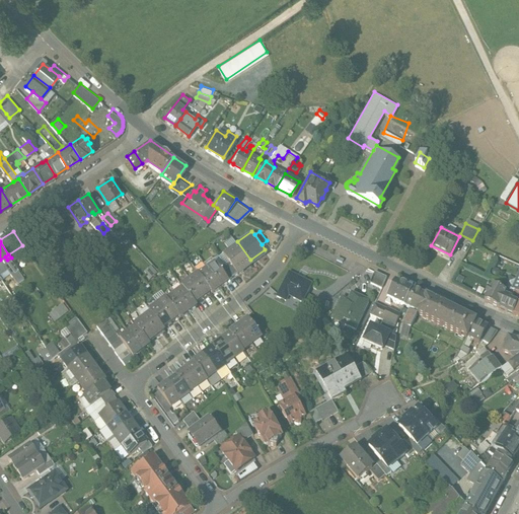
[(230,260),(238,270),(250,260),(237,241),(224,250),(230,260)]
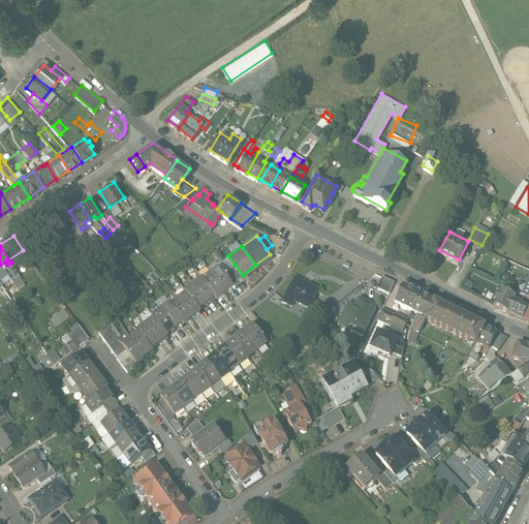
[(211,271),(224,288),(232,282),(225,272),(219,265),(211,271)]
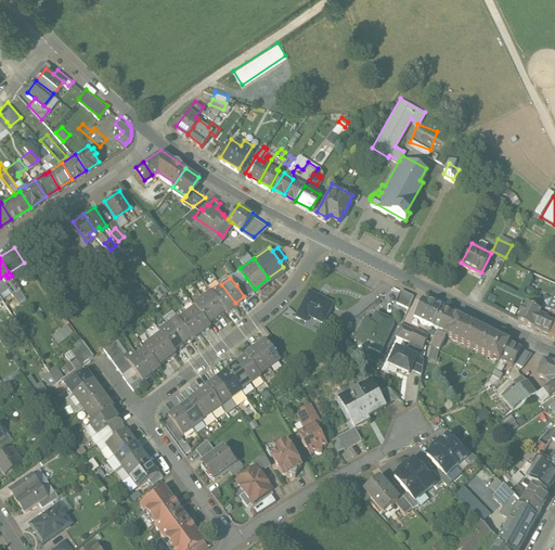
[(241,281),(249,292),(255,289),(246,278),(241,281)]
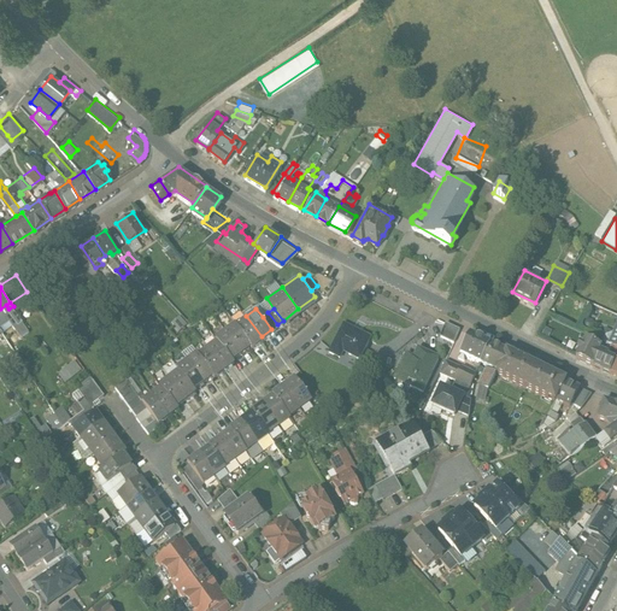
[(263,317),(271,329),(277,324),(268,312),(263,317)]
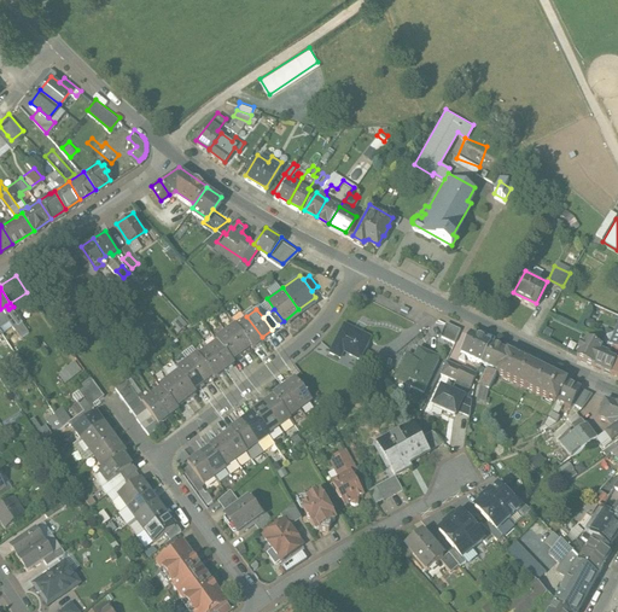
[(5,314),(0,316),(0,327),(1,330),(11,322),(5,314)]
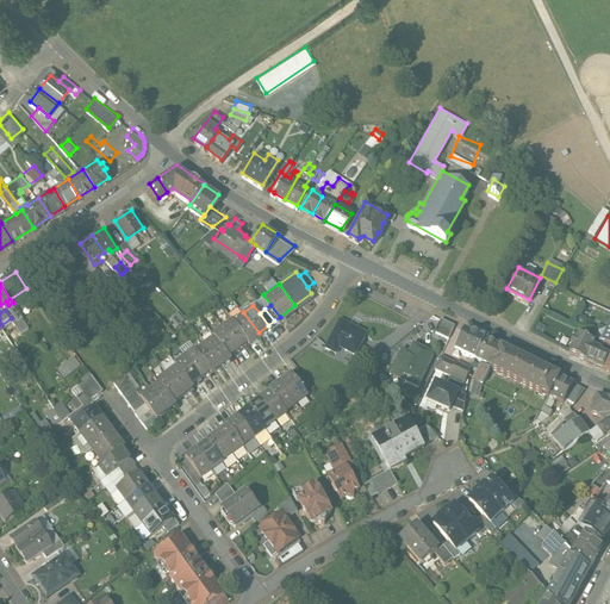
[(234,318),(248,338),(249,340),(259,334),(259,332),(243,312),(234,318)]
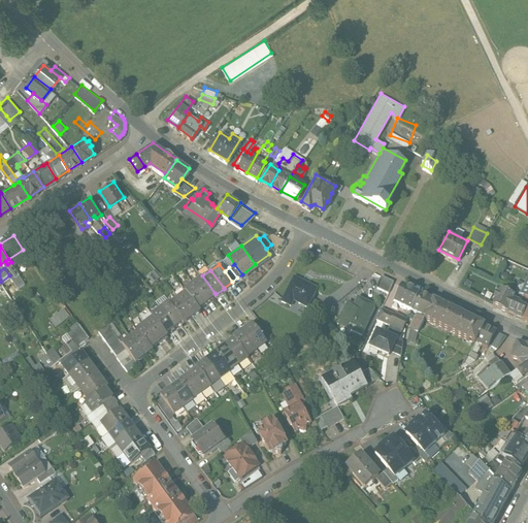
[(393,278),(383,272),(376,284),(388,289),(393,278)]
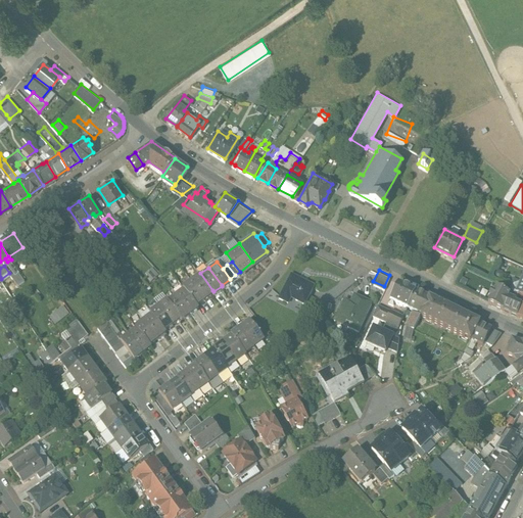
[(190,277),(204,296),(212,290),(200,273),(199,271),(190,277)]
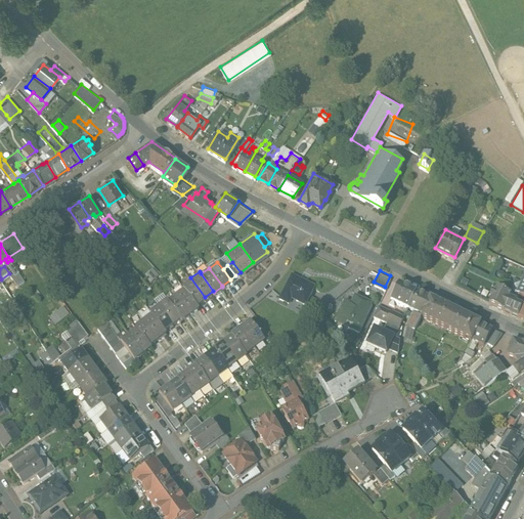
[(293,271),(279,296),(289,300),(294,292),(298,294),(297,297),(305,301),(314,283),(293,271)]
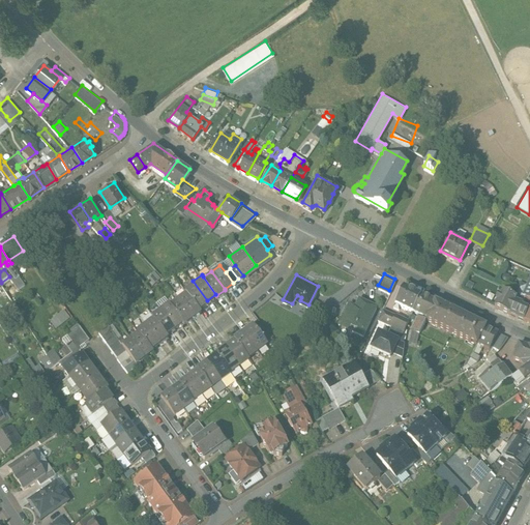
[(187,290),(199,307),(207,300),(193,281),(184,287),(187,290)]
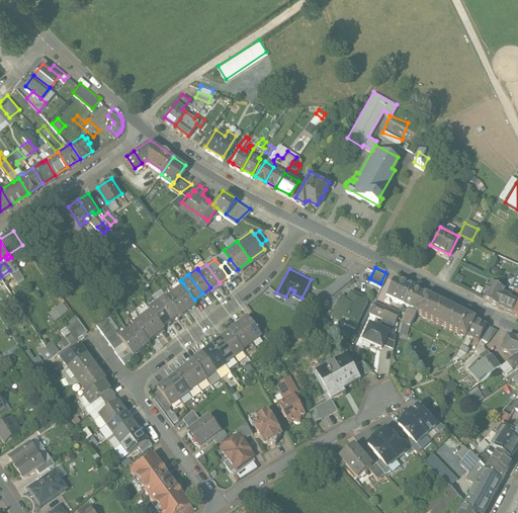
[(412,285),(395,276),(384,295),(390,298),(391,294),(404,302),(404,301),(412,285)]
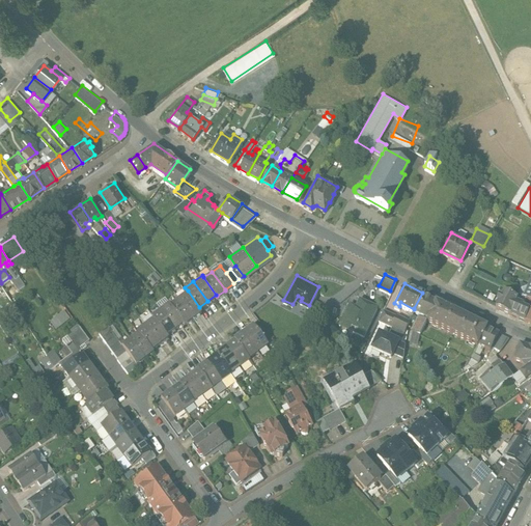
[(503,288),(496,303),(510,310),(515,296),(503,288)]
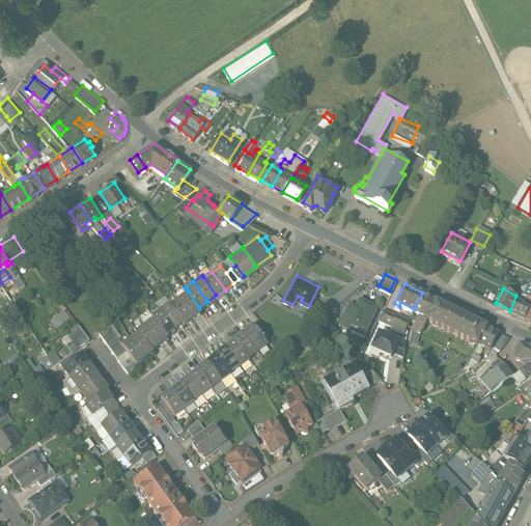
[(515,296),(510,310),(518,314),(522,305),(524,300),(526,294),(524,293),(518,289),(515,296)]
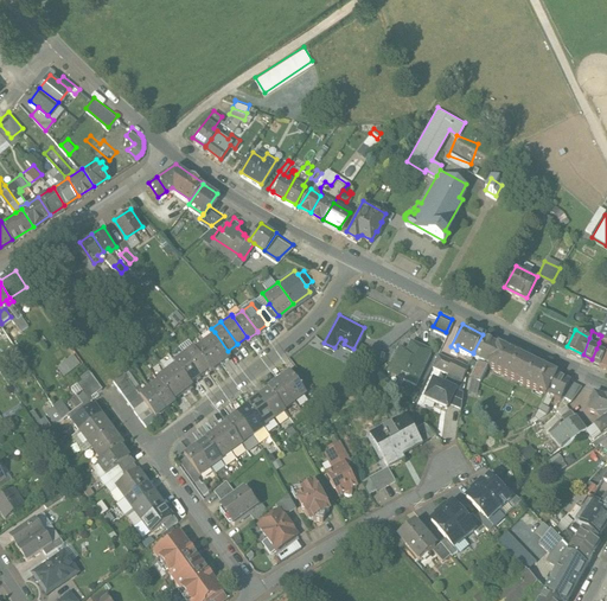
[(204,339),(221,360),(230,353),(228,351),(215,332),(204,339)]
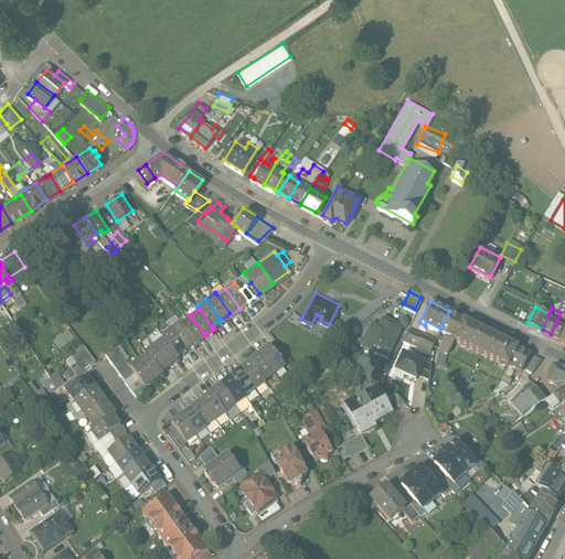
[(464,318),(449,311),(440,328),(450,332),(455,335),(464,318)]
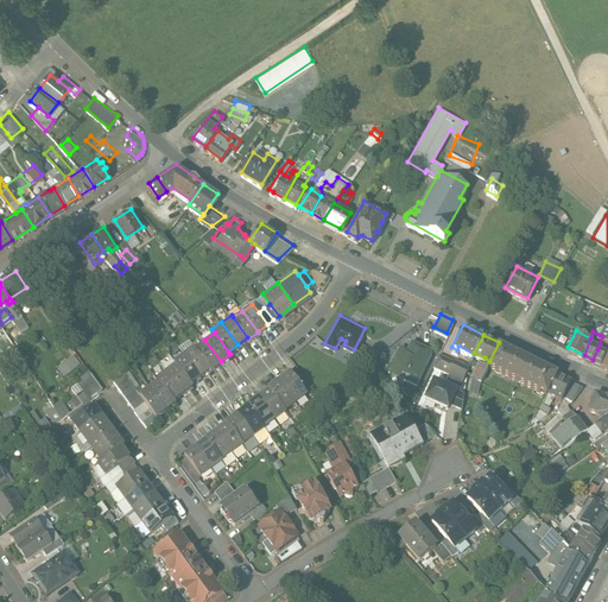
[(398,348),(388,369),(417,382),(432,348),(411,338),(405,352),(398,348)]
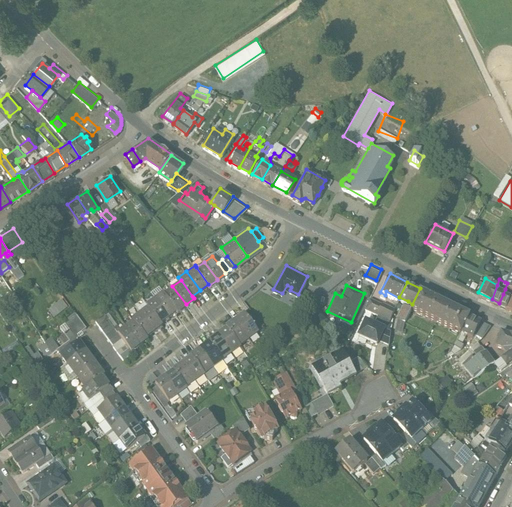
[(164,292),(176,308),(178,310),(186,304),(172,286),(164,292)]
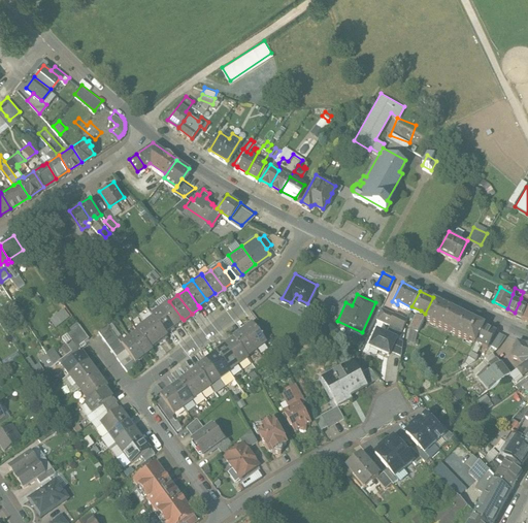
[(425,314),(424,315),(450,328),(458,309),(433,297),(425,314)]
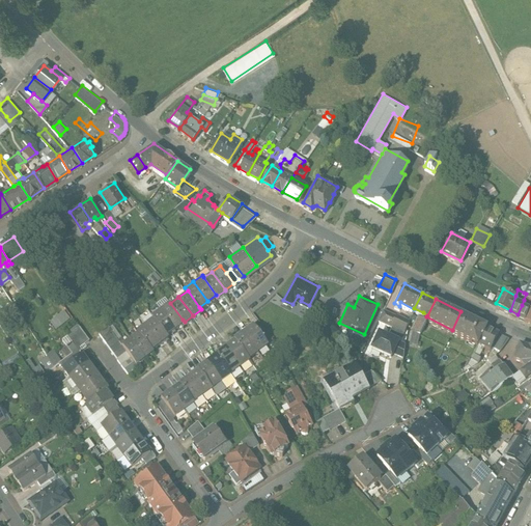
[(161,307),(174,326),(183,320),(170,303),(169,301),(161,307)]
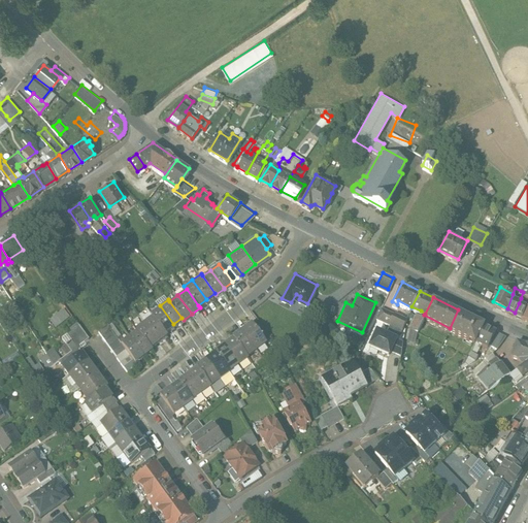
[(50,314),(56,322),(71,312),(65,303),(50,314)]
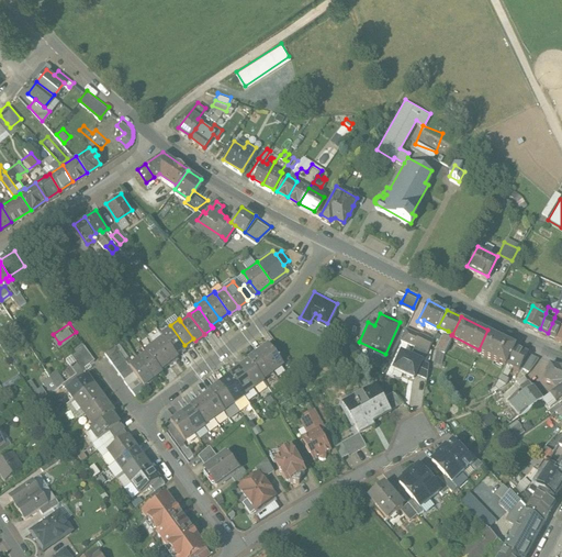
[(555,336),(561,338),(561,326),(560,325),(552,323),(548,333),(555,336)]
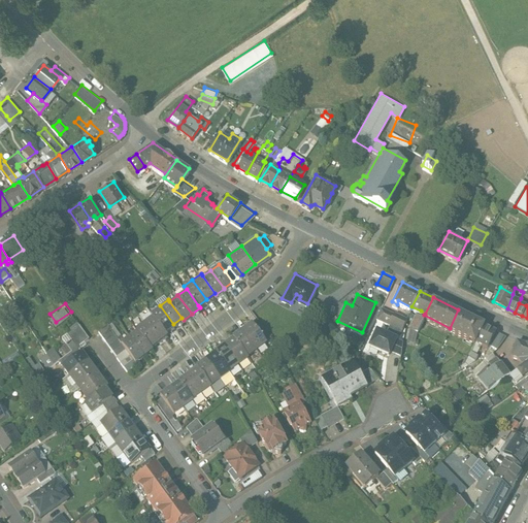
[(402,326),(407,317),(381,304),(375,316),(389,322),(390,320),(402,326)]
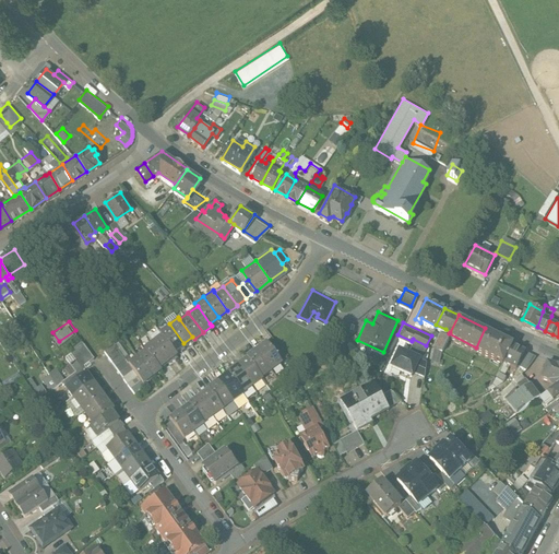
[(162,332),(175,350),(183,343),(169,323),(161,330),(162,332)]
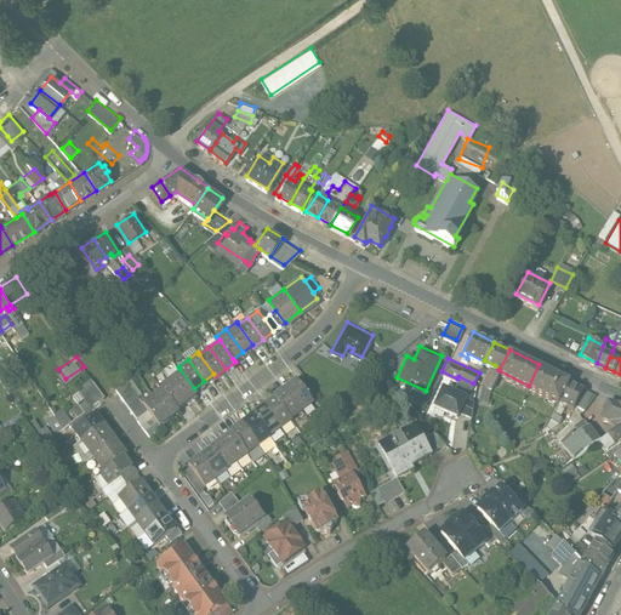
[(539,364),(529,386),(558,400),(559,399),(569,380),(539,364)]
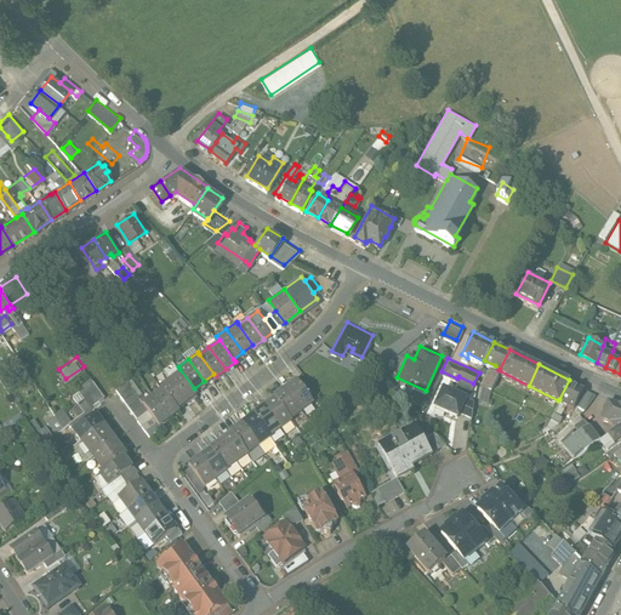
[(499,370),(500,369),(495,365),(494,368),(490,366),(484,380),(482,379),(480,382),(490,387),(499,370)]
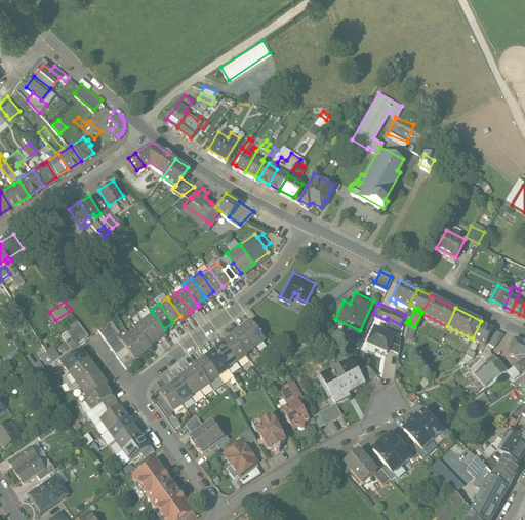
[(144,318),(158,336),(166,330),(164,328),(152,312),(144,318)]
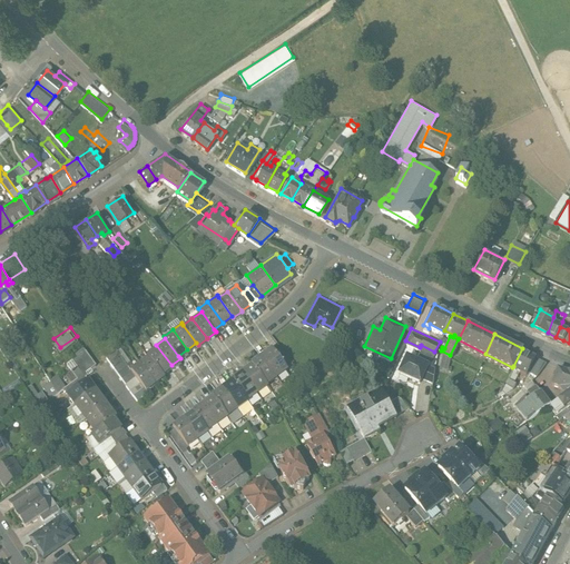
[(277,343),(272,346),(279,356),(285,353),(277,343)]
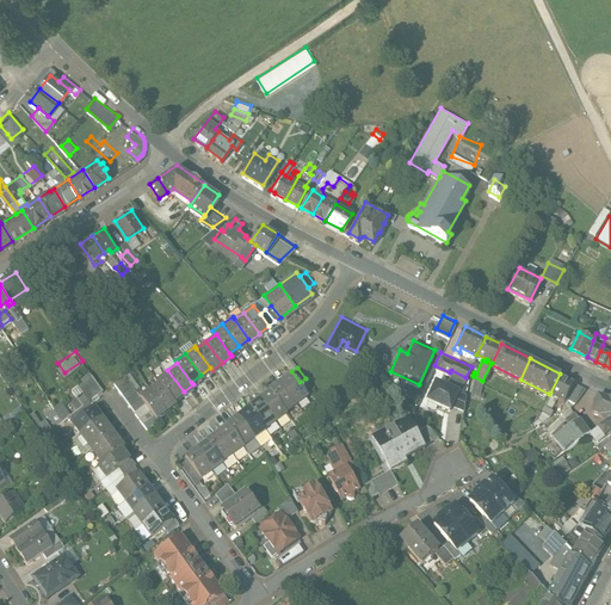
[(160,380),(174,399),(184,391),(167,370),(158,377),(160,380)]
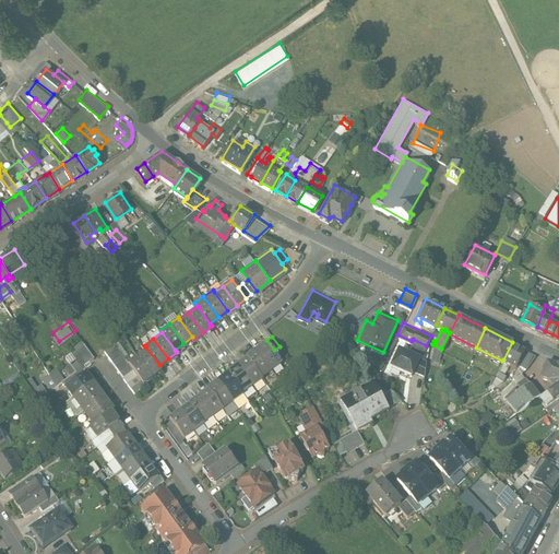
[(104,348),(108,353),(118,345),(114,340),(104,348)]
